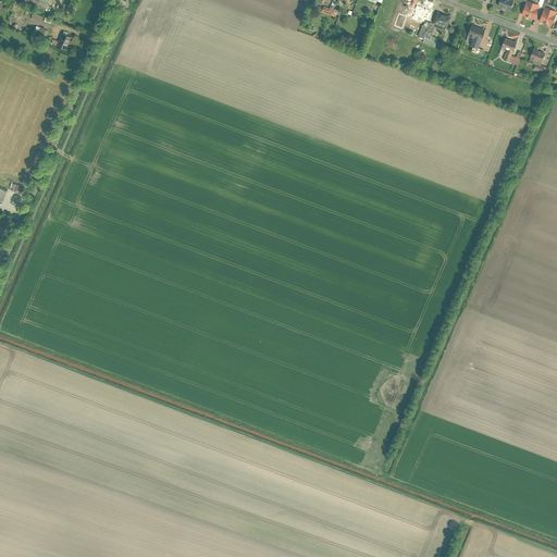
[(16,0),(51,14),(53,9),(33,0),(16,0)]
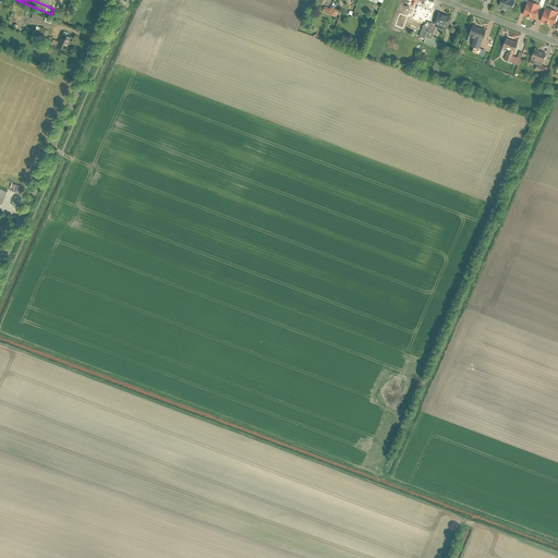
[(501,0),(499,8),(511,12),(514,0),(501,0)]
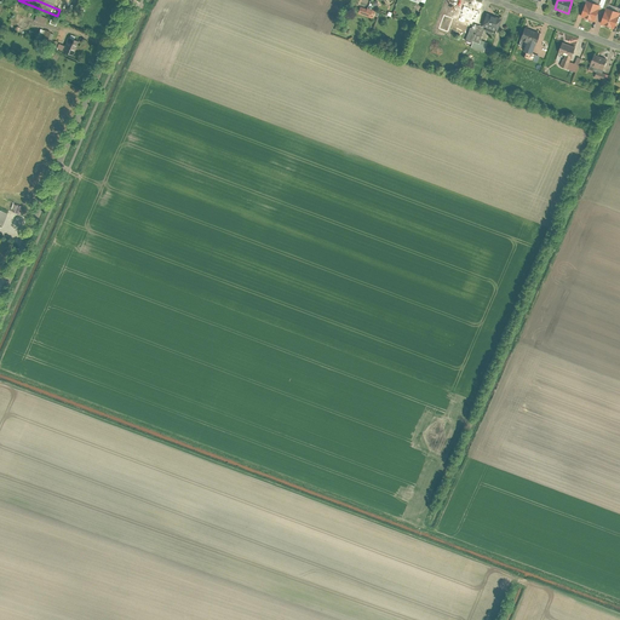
[(587,3),(581,18),(595,23),(601,7),(587,3)]
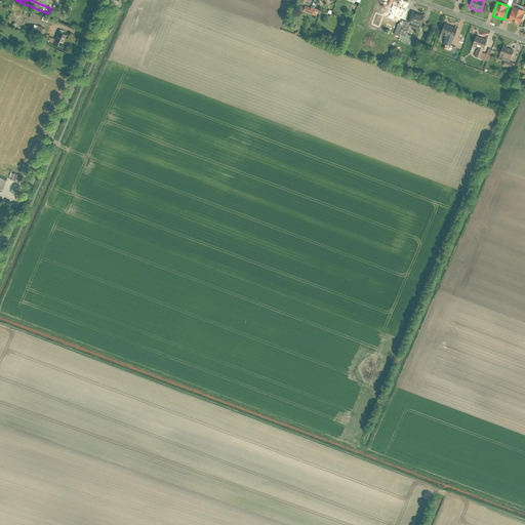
[(403,22),(407,11),(392,5),(389,15),(403,22)]
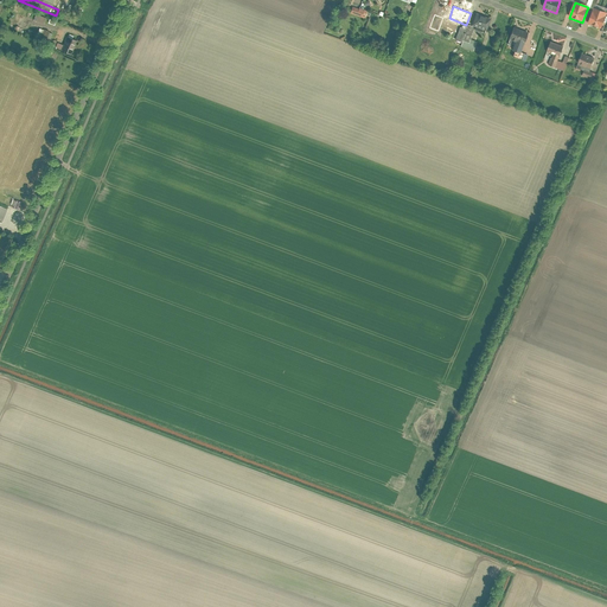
[(359,8),(359,10),(352,7),(350,14),(362,18),(363,16),(365,17),(366,12),(359,8)]
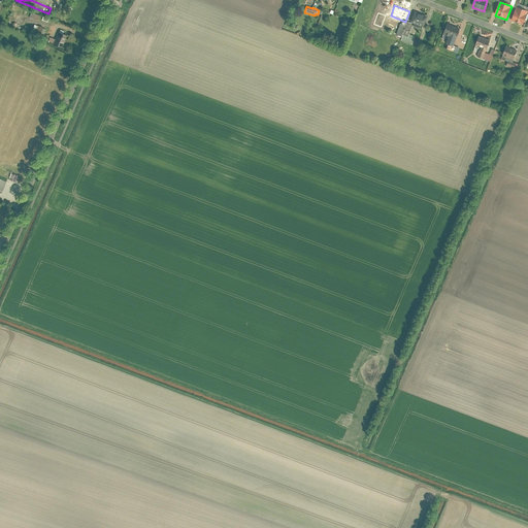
[(527,11),(517,8),(512,22),(523,26),(527,12),(527,11)]
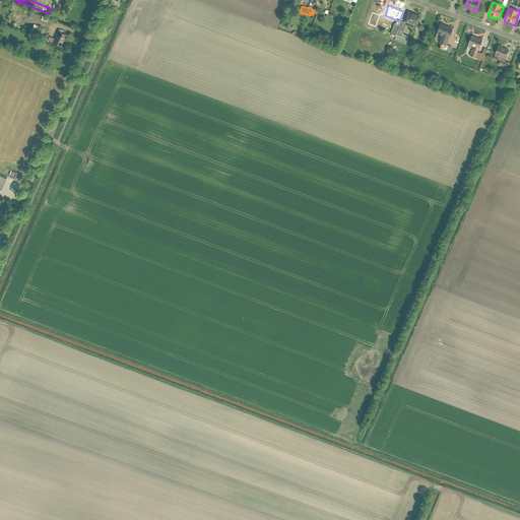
[(379,15),(372,12),(368,23),(375,26),(379,15)]
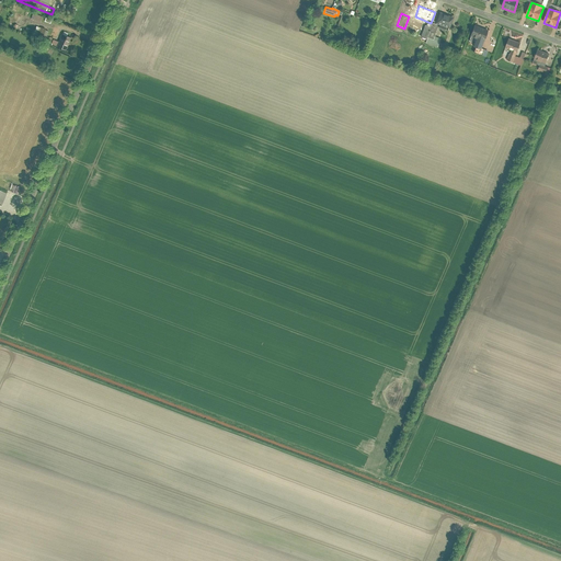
[(454,18),(439,13),(435,24),(449,30),(454,18)]
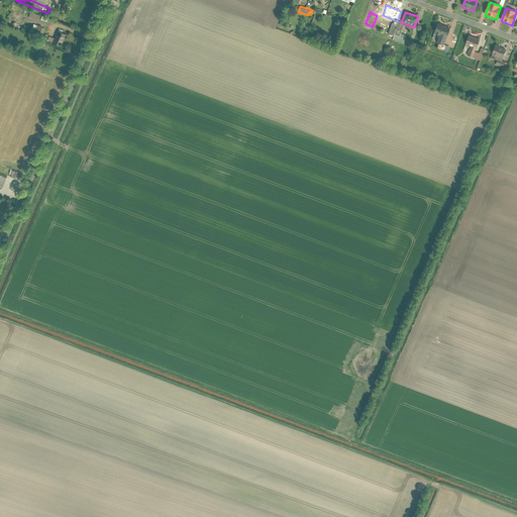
[(30,13),(28,18),(37,21),(39,16),(30,13)]
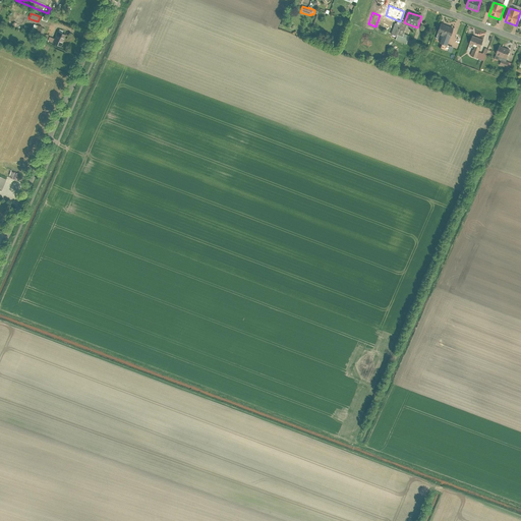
[(446,48),(453,29),(441,24),(437,36),(442,38),(439,45),(446,48)]
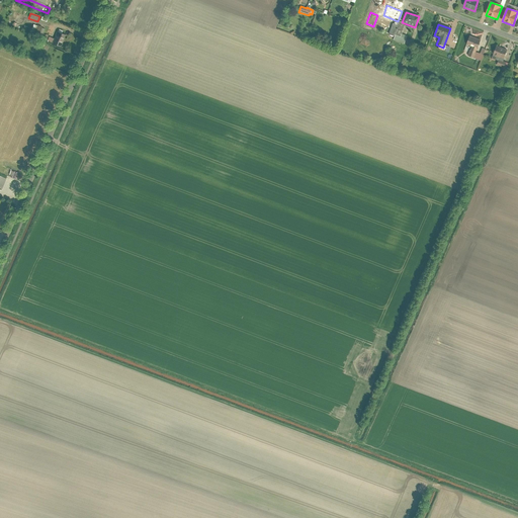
[(52,45),(60,48),(65,35),(57,32),(54,39),(52,44),(52,45)]
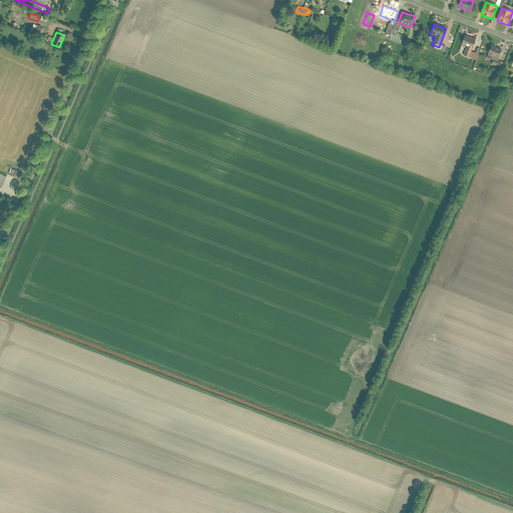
[(476,40),(466,36),(462,45),(467,47),(473,49),(476,40)]
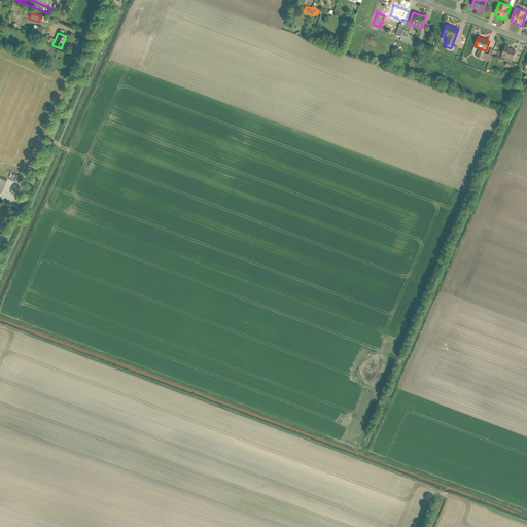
[(501,60),(507,62),(505,67),(514,70),(516,64),(512,63),(516,51),(505,47),(501,60)]
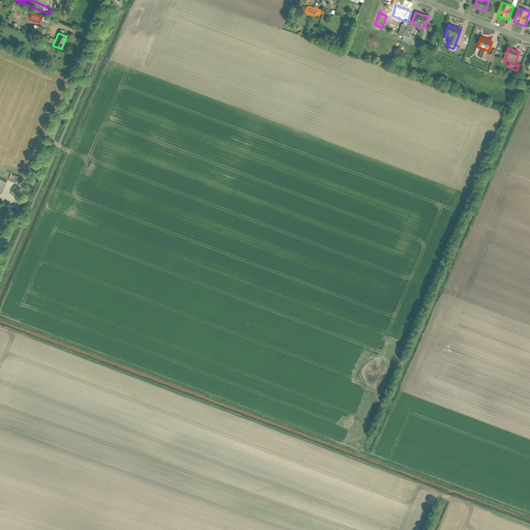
[(492,55),(488,54),(489,51),(482,49),(479,58),(492,62),(495,56),(492,55)]
